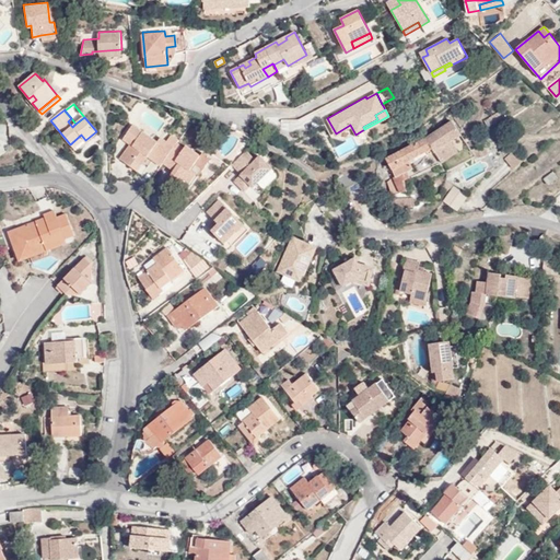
[(336,133),(327,118),(322,120),(330,137),(343,140),(346,139),(343,135),(350,132),(351,136),(356,135),(350,125),(336,133)]
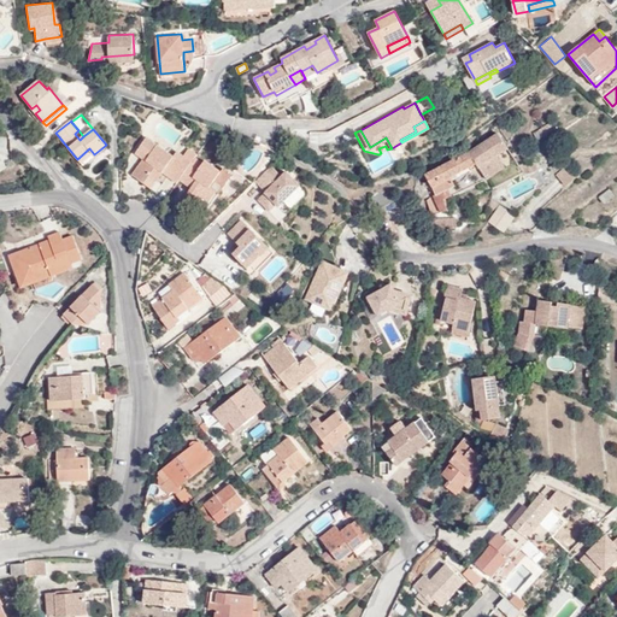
[(474,162),(477,166),(506,147),(497,131),(468,151),(474,162)]
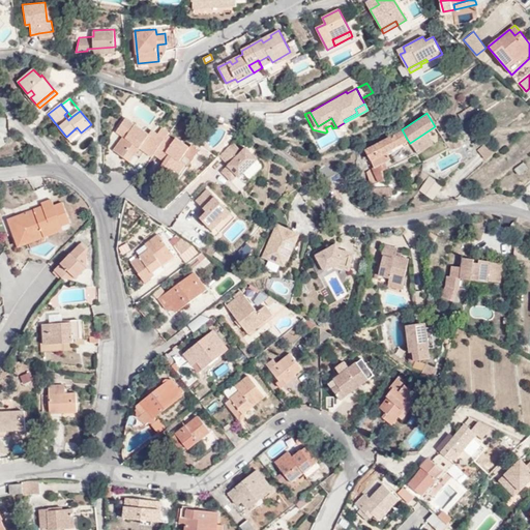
[(126,119),(117,133),(124,138),(115,150),(125,158),(129,151),(136,156),(141,148),(144,144),(156,153),(157,153),(169,137),(171,135),(164,129),(158,136),(153,131),(150,136),(126,119)]
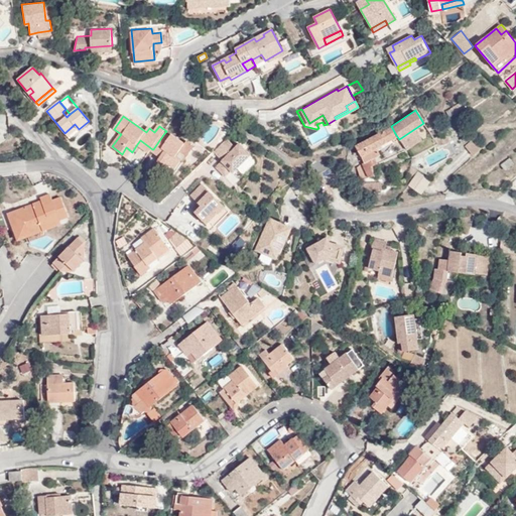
[(75,124),(65,133),(69,138),(79,129),(75,124)]
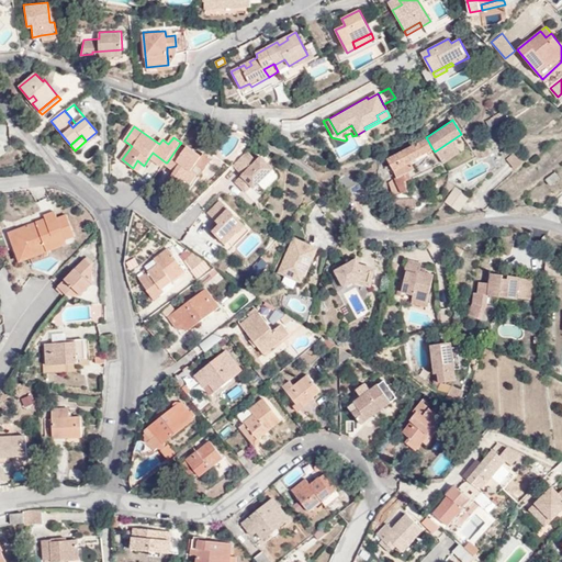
[(409,158),(431,147),(426,137),(388,157),(396,175),(388,179),(392,193),(407,189),(403,178),(409,175),(407,170),(413,167),(409,158)]
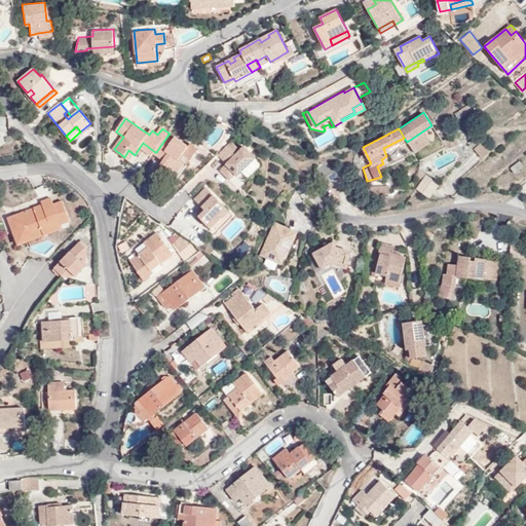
[(155,152),(154,154),(164,161),(159,168),(170,176),(174,171),(178,175),(185,163),(180,160),(189,147),(176,138),(175,141),(167,136),(156,152),(155,152)]
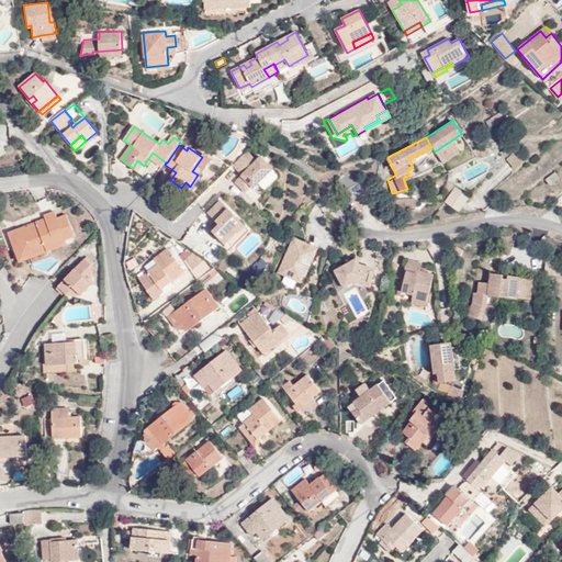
[(273,169),(261,157),(256,161),(247,152),(233,166),(243,176),(235,182),(245,192),(251,187),(254,189),(273,169)]
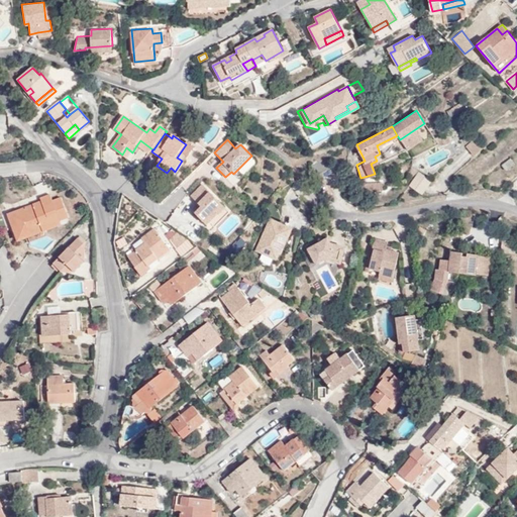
[(474,139),(466,145),(473,154),(481,148),(474,139)]
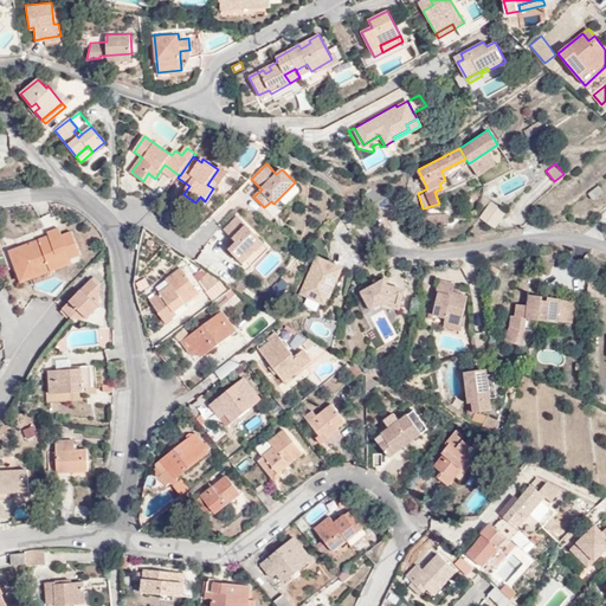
[(165,165),(161,169),(176,180),(178,178),(179,175),(165,165)]
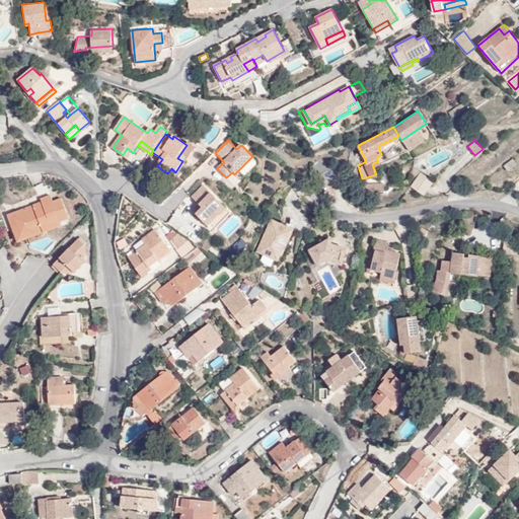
[(127,148),(123,155),(128,159),(133,153),(127,148)]
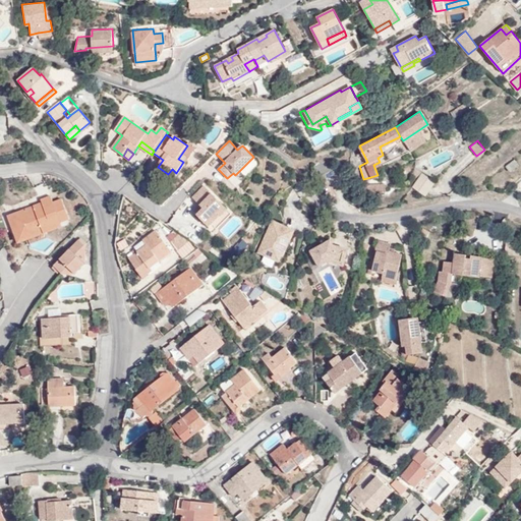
[(518,164),(514,158),(506,165),(510,170),(518,164)]
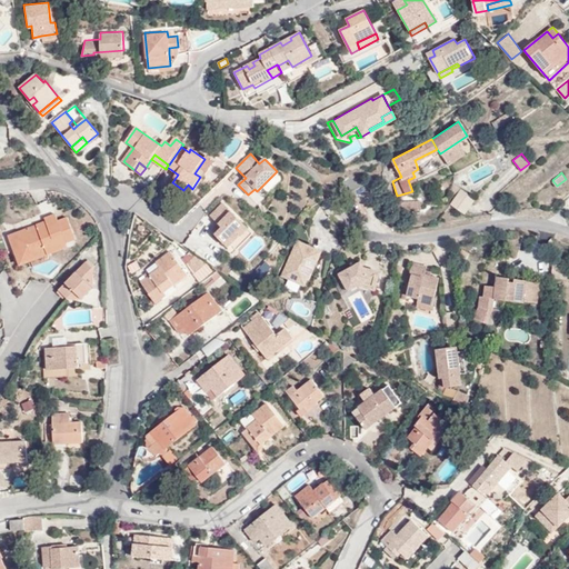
[(361,186),(353,173),(340,180),(347,193),(361,186)]
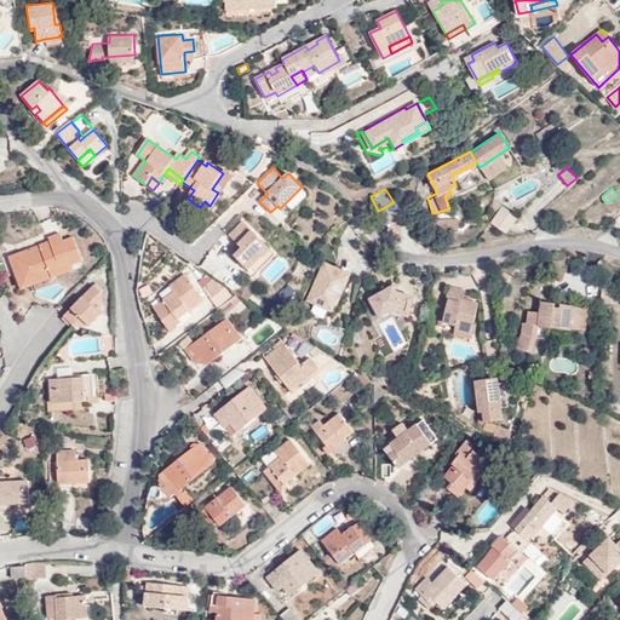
[(506,231),(517,214),(501,205),(492,223),(506,231)]
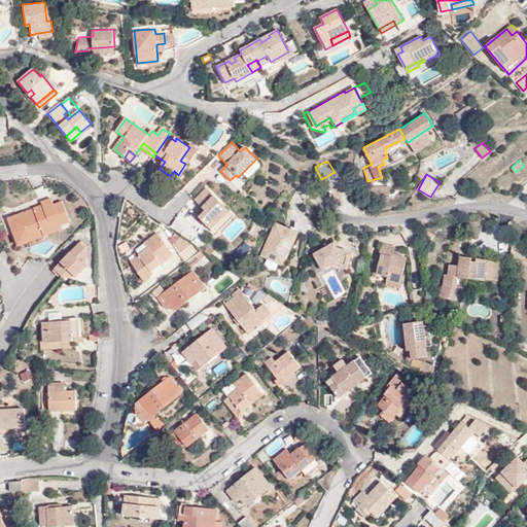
[(388,194),(389,184),(365,184),(365,194),(388,194)]
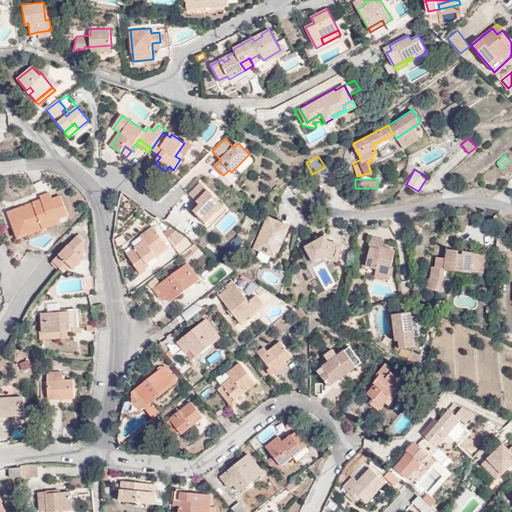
[(214,208),(220,202),(201,183),(189,194),(197,202),(194,205),(197,208),(194,211),(205,223),(217,211),(214,208)]
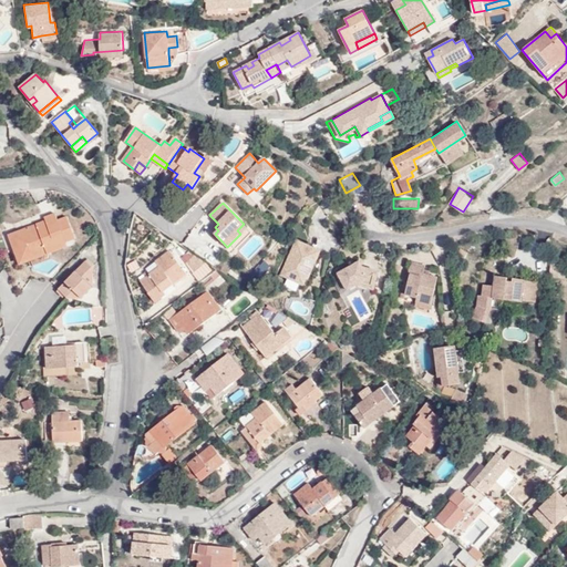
[(16,234),(28,263),(68,247),(66,243),(75,239),(68,217),(58,222),(55,214),(43,218),(44,222),(16,234)]
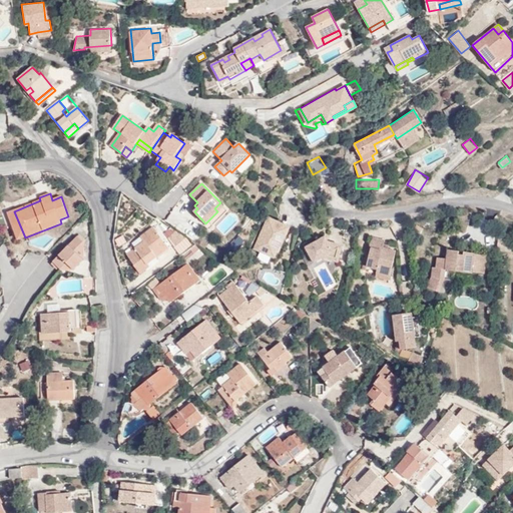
[(223,206),(220,202),(214,208),(217,211),(217,212),(223,206)]
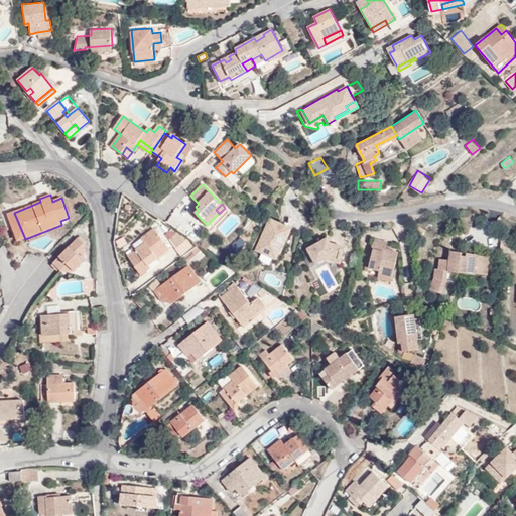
[(18,242),(25,239),(14,213),(7,215),(18,242)]
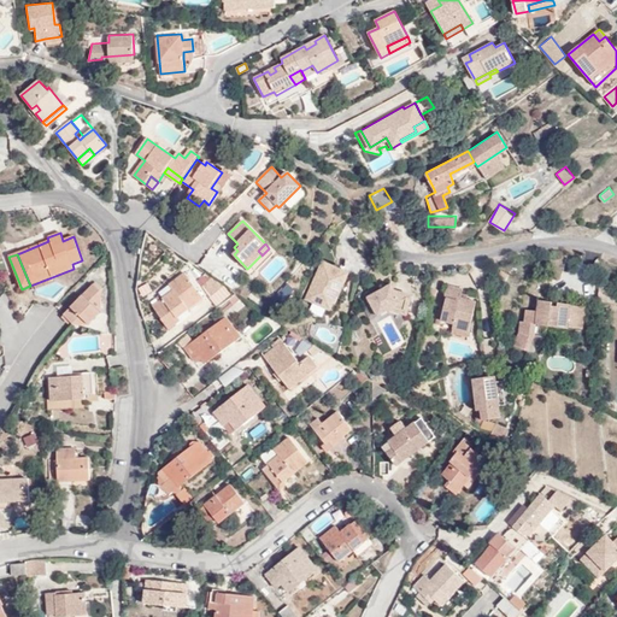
[(336,292),(328,310),(329,310),(341,287),(347,274),(322,260),(304,298),(324,307),(333,289),(336,292)]
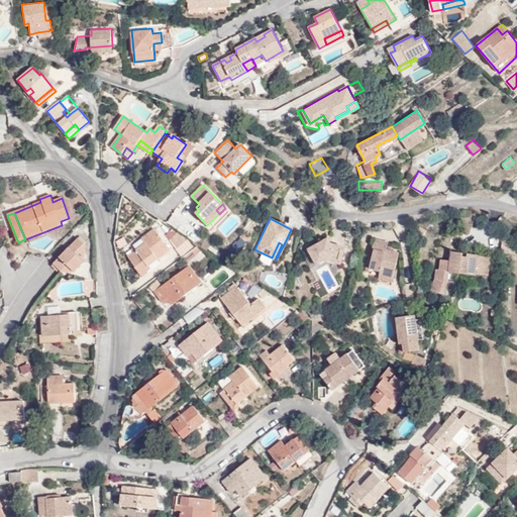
[(143,242),(130,252),(139,264),(135,267),(134,268),(140,276),(150,269),(148,266),(157,259),(170,248),(153,227),(139,237),(143,242)]
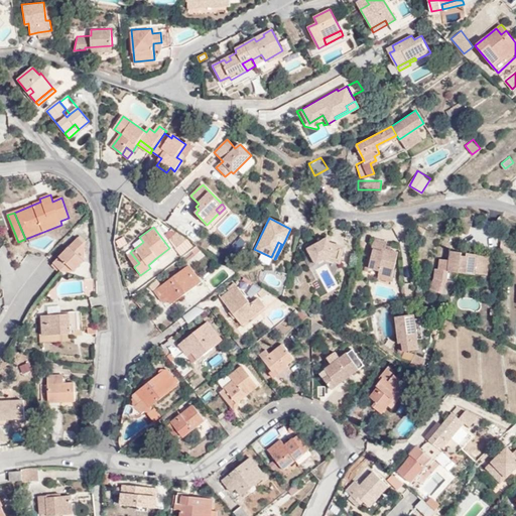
[(187,238),(172,227),(164,233),(175,247),(187,238)]
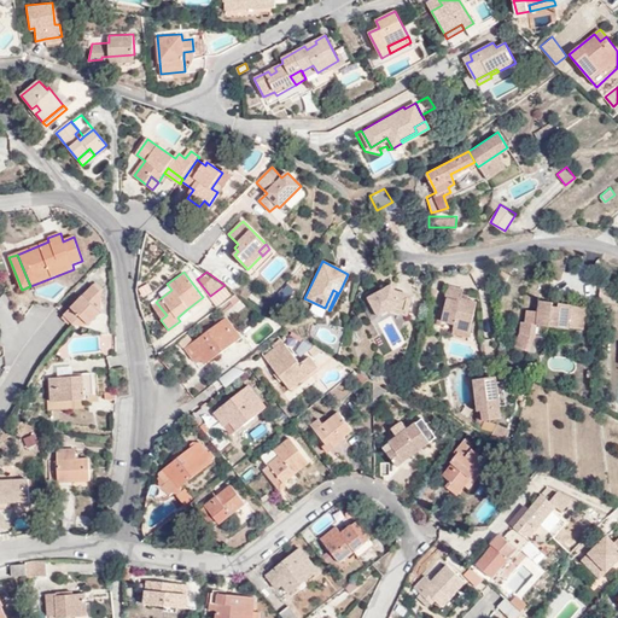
[(443,316),(443,320),(455,324),(454,327),(470,332),(478,302),(468,299),(462,297),(464,292),(464,289),(449,284),(445,297),(448,298),(447,303),(443,316)]
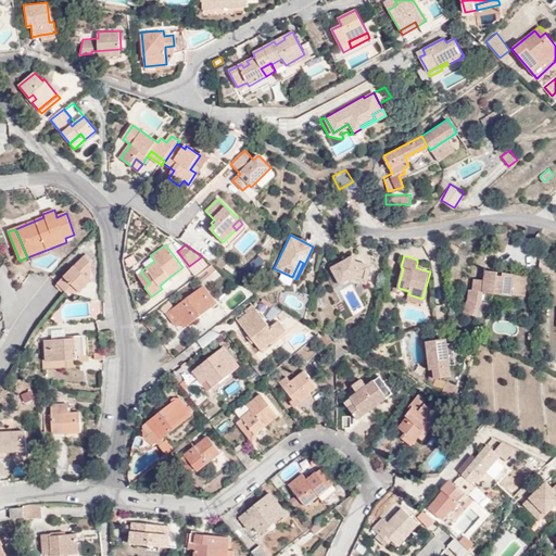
[(84,256),(57,283),(63,289),(70,283),(79,293),(91,282),(91,263),(84,256)]
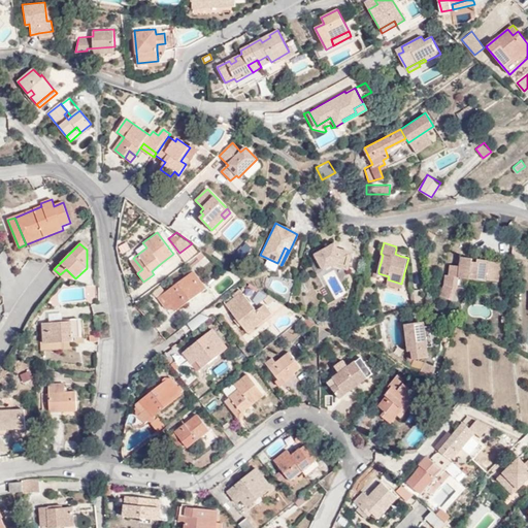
[(332,248),(331,245),(315,254),(323,270),(332,265),(348,270),(353,254),(338,249),(337,245),(332,248)]
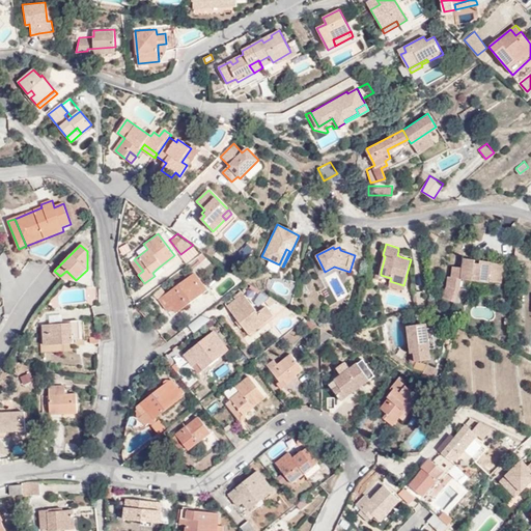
[(530,249),(518,248),(515,260),(530,262),(530,249)]
